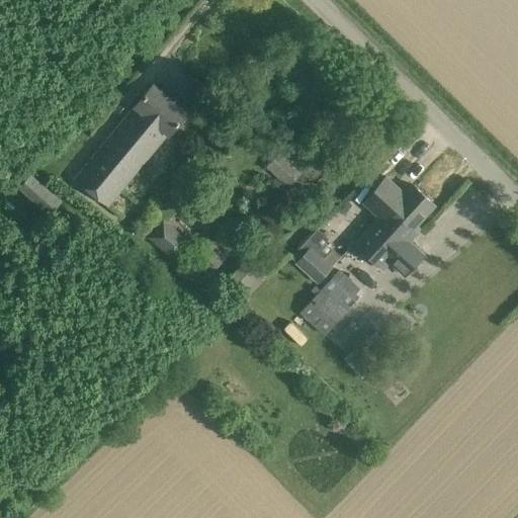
[(108,204),(168,134),(169,134),(187,112),(153,84),(135,106),(75,177),(108,204)]
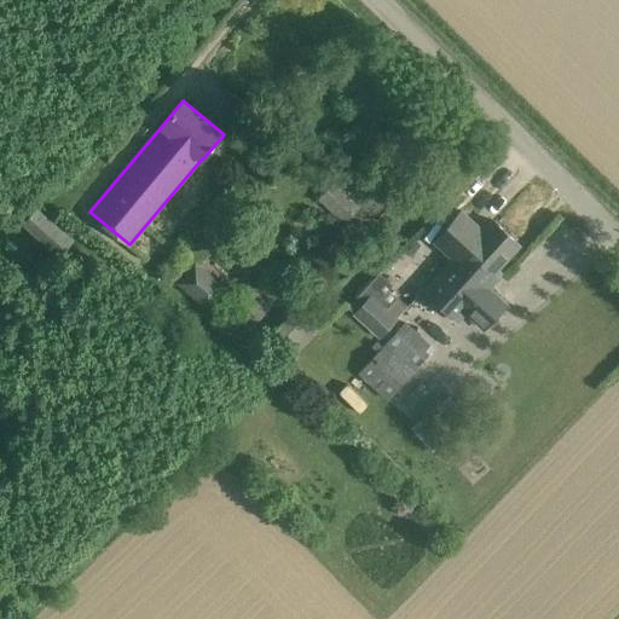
[(360,203),(335,179),(318,195),(345,220),(360,203)]
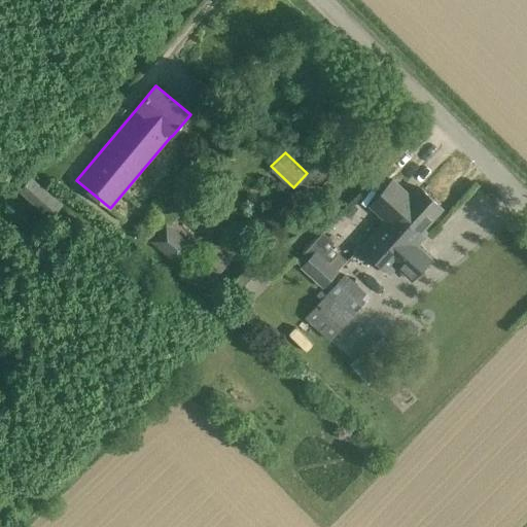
[(19,191),(50,219),(63,206),(31,177),(19,191)]
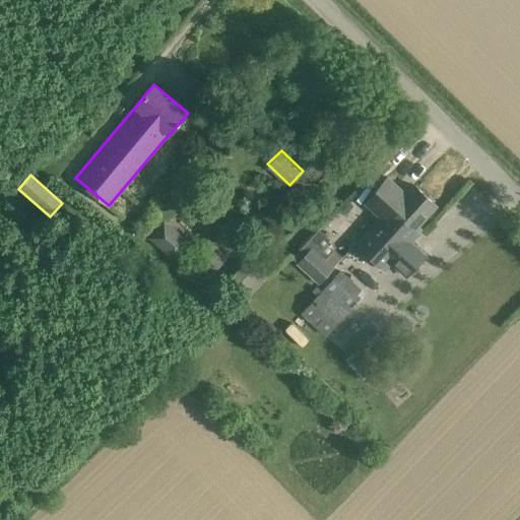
[(387,177),(364,202),(380,216),(374,221),(381,228),(387,221),(393,226),(401,217),(414,231),(418,226),(437,207),(414,185),(405,194),(387,177)]
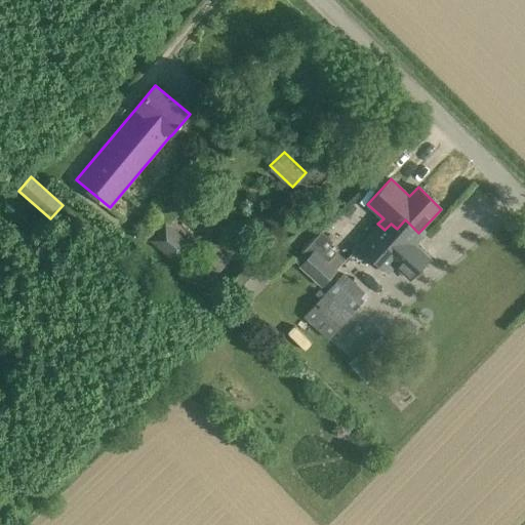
[(347,250),(370,225),(361,216),(337,242),(347,250)]
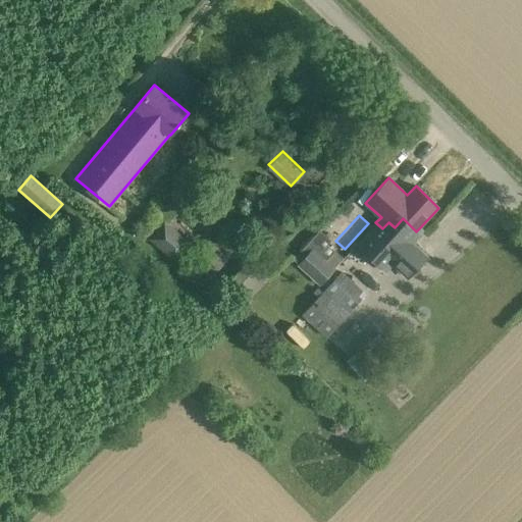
[(375,222),(357,244),(386,271),(392,266),(407,279),(427,257),(412,244),(423,230),(420,227),(416,231),(403,218),(395,227),(388,222),(382,228),(375,222)]
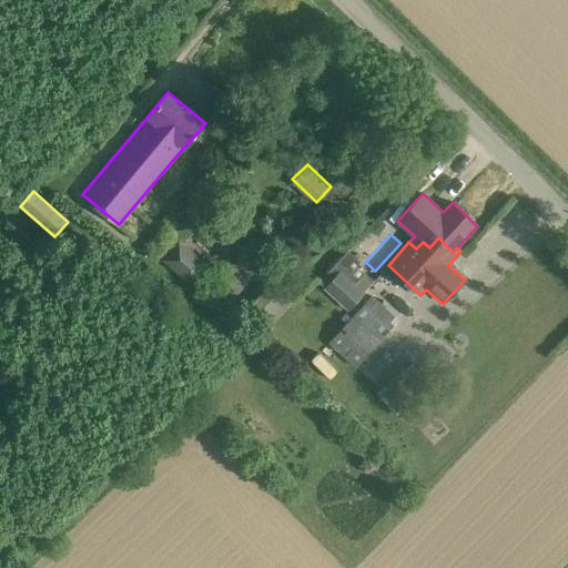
[(178,241),(161,260),(190,285),(206,266),(178,241)]
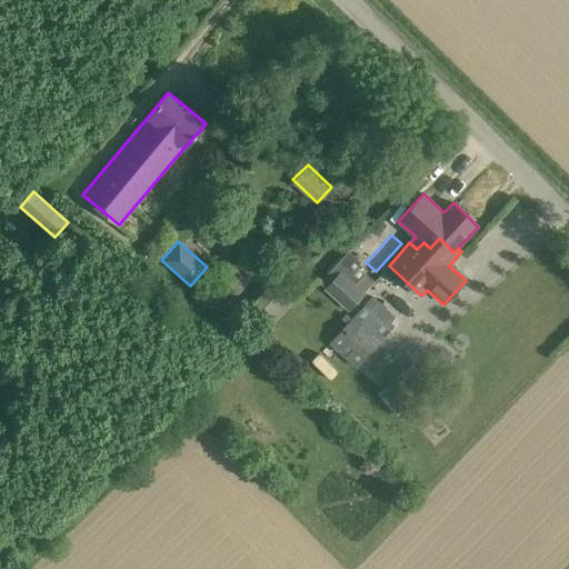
[(356,285),(365,273),(357,267),(361,262),(349,251),(319,282),(349,311),(366,293),(366,292),(356,285)]
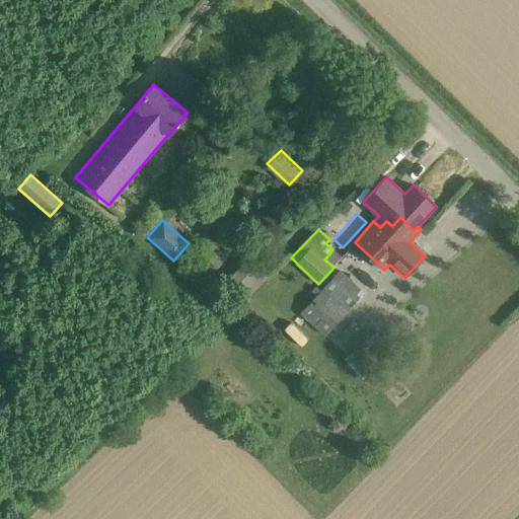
[(334,248),(332,249),(324,260),(334,267),(343,255),(334,248)]
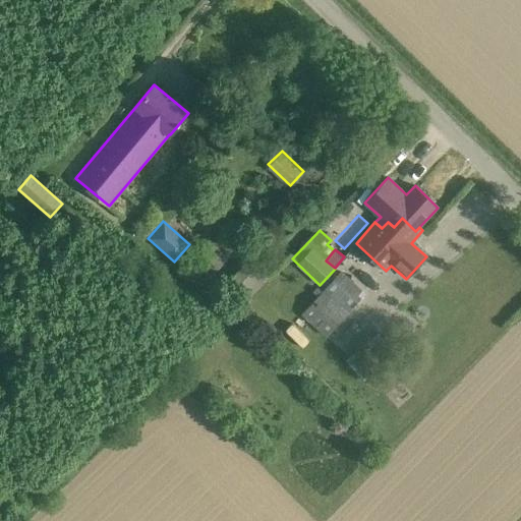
[(241,304),(268,279),(267,278),(276,270),(268,261),(258,269),(251,262),(226,288),(241,304)]
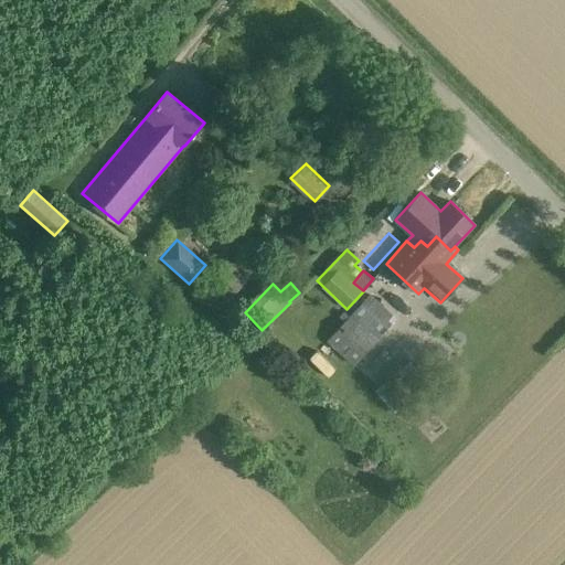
[(370,295),(327,341),(354,365),(380,338),(393,323),(396,319),(370,295)]
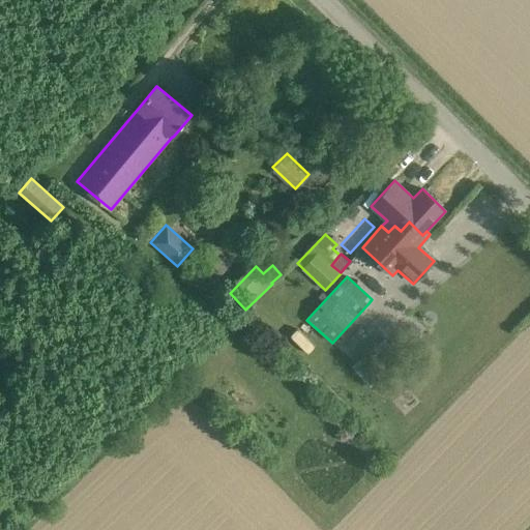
All buildings are outlined.
